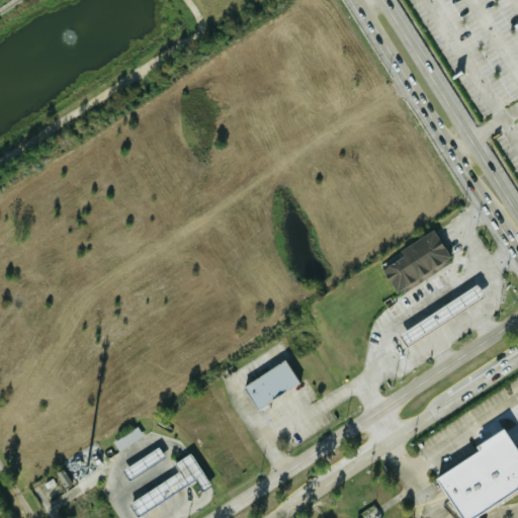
[(451,258),(434,230),(400,250),(403,256),(381,269),(397,294),(427,276),(425,273),(451,258)]
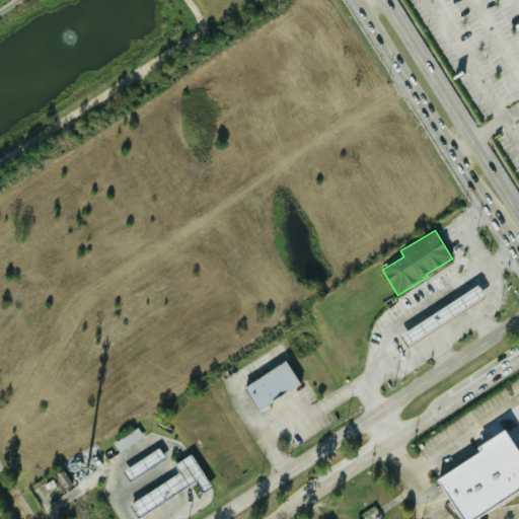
[(299,384),(285,361),(243,386),(257,410),(299,384)]
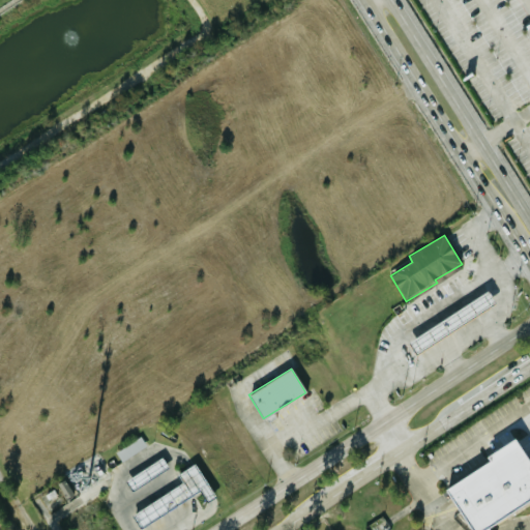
[(147,446),(142,437),(116,452),(122,461),(147,446)]
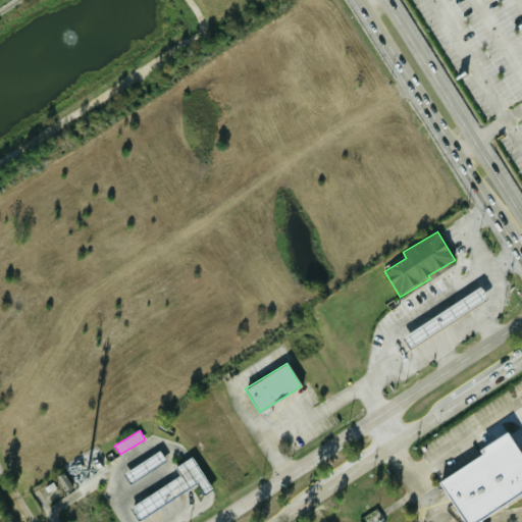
[(461,521),(481,521),(479,518),(521,492),(521,459),(506,432),(476,449),(480,456),(437,480),(461,521)]
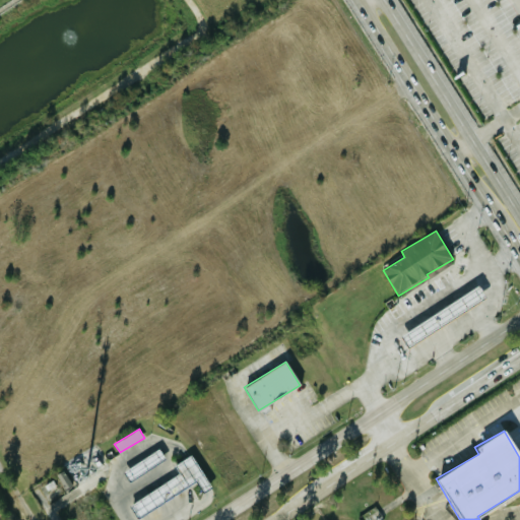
[(134,477),(166,459),(159,450),(128,467),(134,477)]
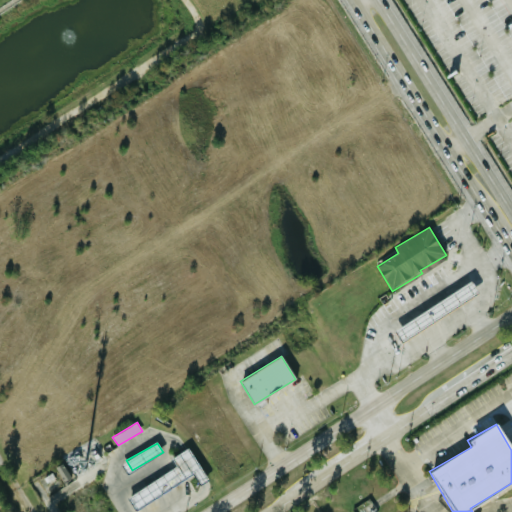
[(178,467),(130,495),(138,508),(194,475),(200,485),(207,480),(188,448),(172,457),(178,467)]
